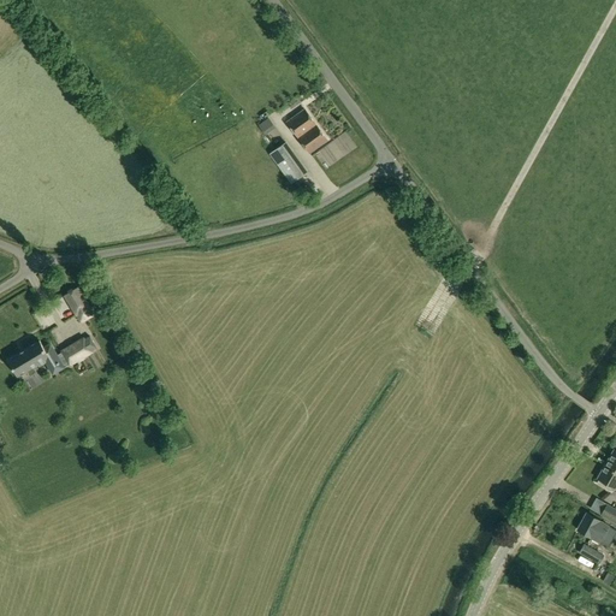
[(309,153),(326,141),(304,110),(288,122),(309,153)]
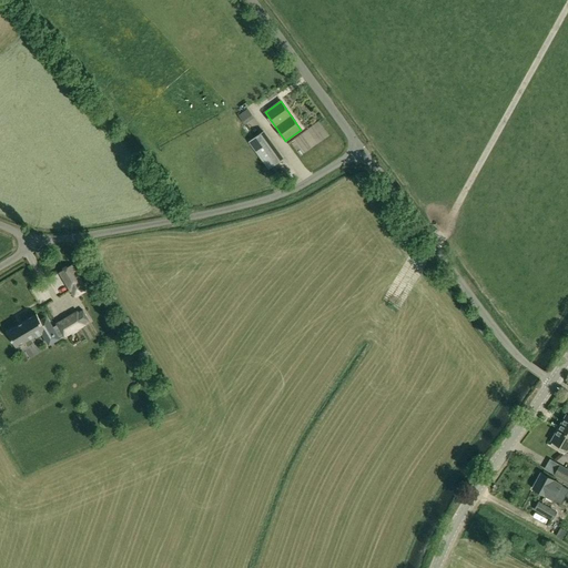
[(237,115),(244,124),(253,117),(246,109),(237,115)]
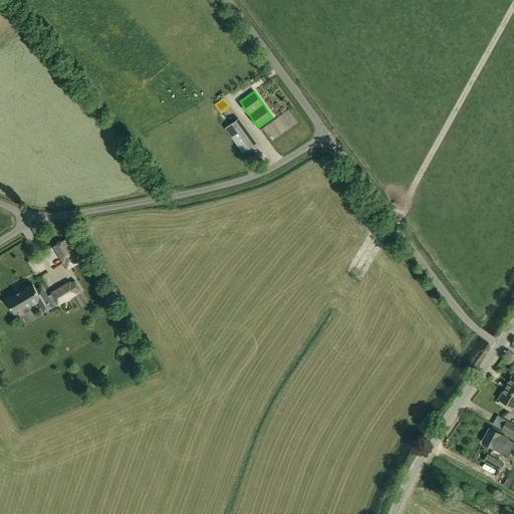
[(256,144),(239,119),(226,129),(244,153),(256,144)]
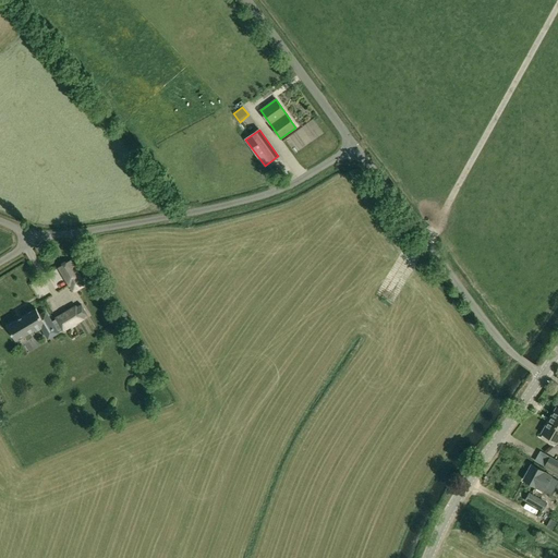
[(83,279),(71,259),(57,268),(69,288),(69,287),(72,293),(73,292),(74,293),(85,287),(85,286),(86,286),(82,279),(83,279)]
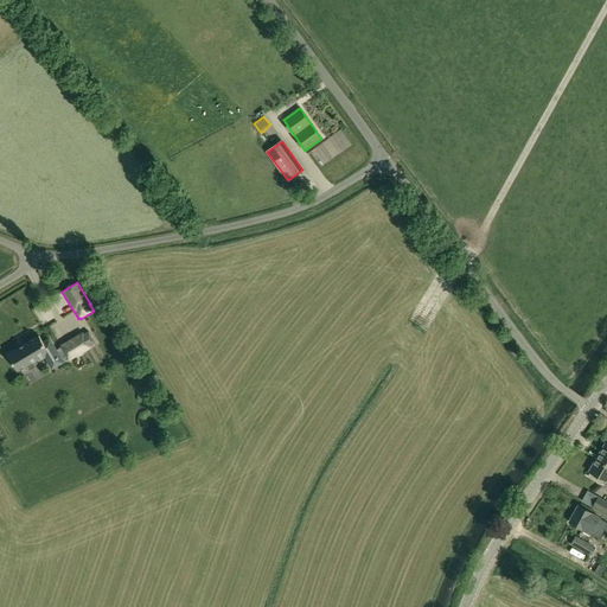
[(66,360),(69,359),(69,360),(77,356),(77,357),(83,353),(83,352),(90,347),(90,346),(96,343),(89,332),(83,334),(61,346),(62,347),(57,350),(50,339),(43,343),(39,336),(29,343),(8,356),(18,371),(38,359),(39,360),(53,352),(59,364),(59,365),(66,360)]
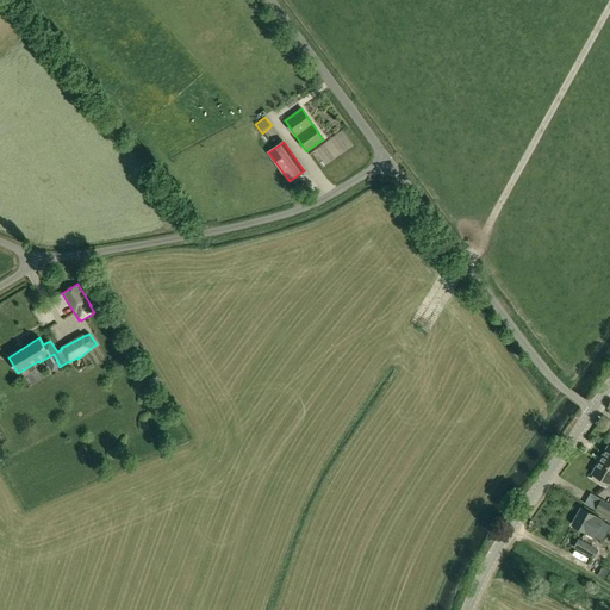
[(43,365),(32,373),(37,379),(48,369),(43,365)]
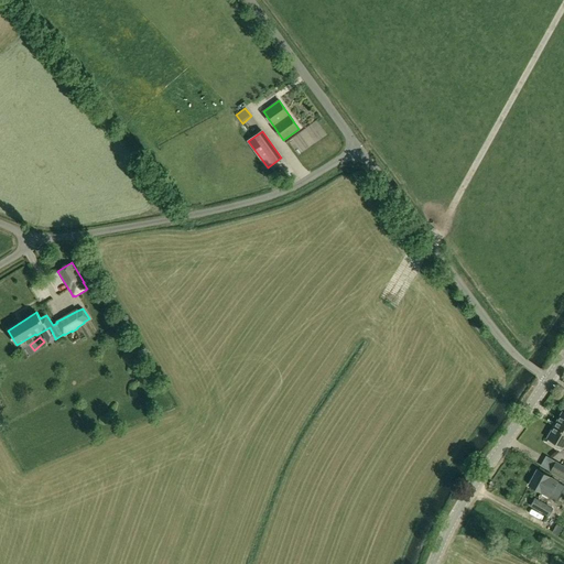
[(563,412),(562,411),(554,426),(562,431),(563,429),(563,412)]
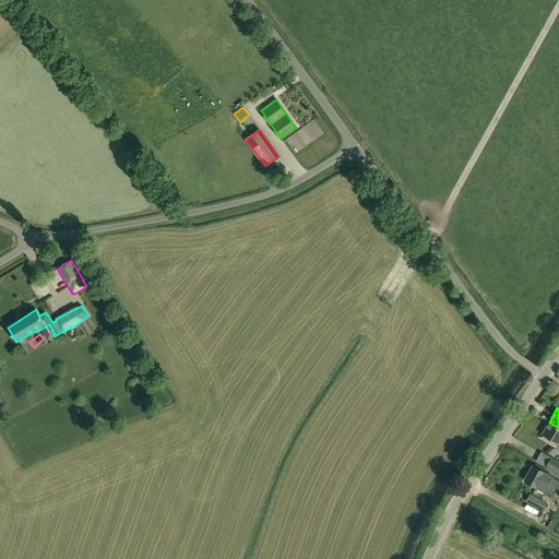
[(544,435),(542,439),(555,447),(557,443),(558,444),(558,443),(558,425),(557,427),(549,423),(542,433),(544,435)]
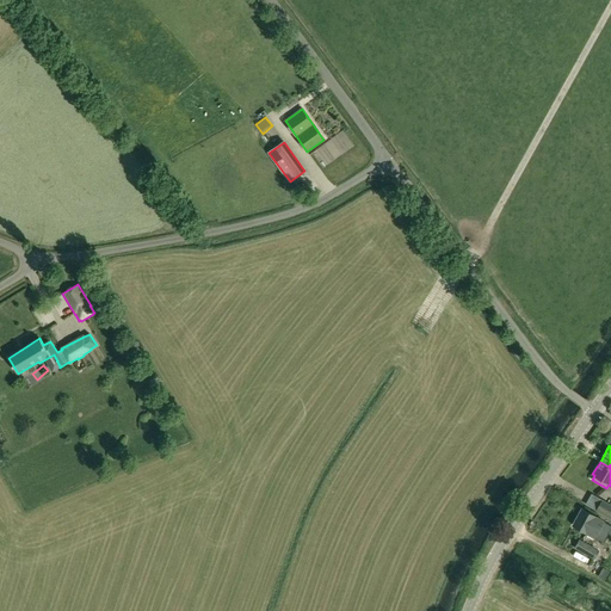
[(596,511),(610,519),(610,505),(592,494),(585,505),(596,511)]
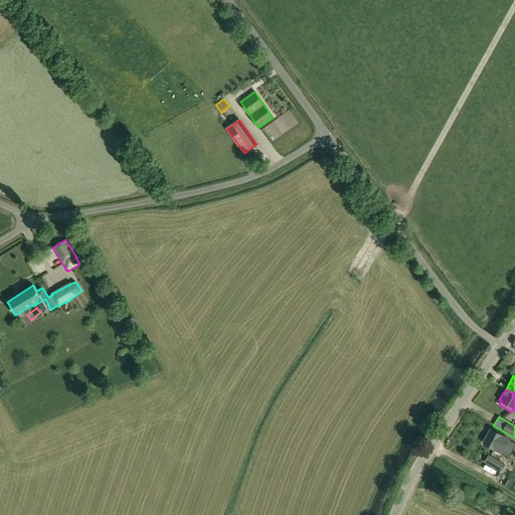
[(501,453),(508,439),(491,430),(483,443),(501,453)]
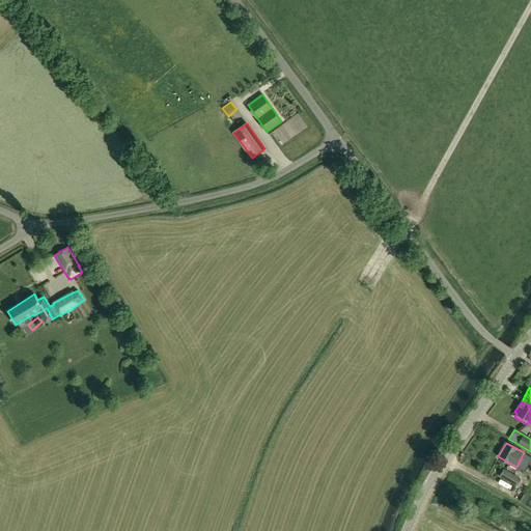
[(521,478),(504,469),(499,476),(516,486),(521,478)]
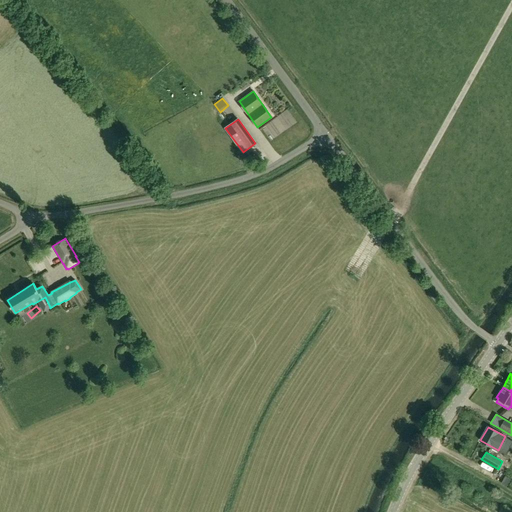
All buildings are outlined.
